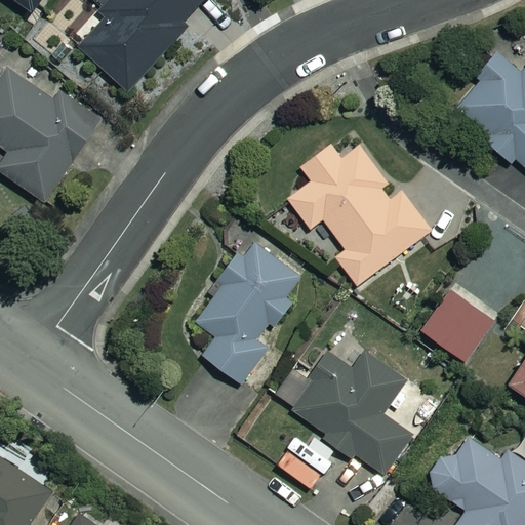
[(16,0),(33,10),(40,0),(16,0)]
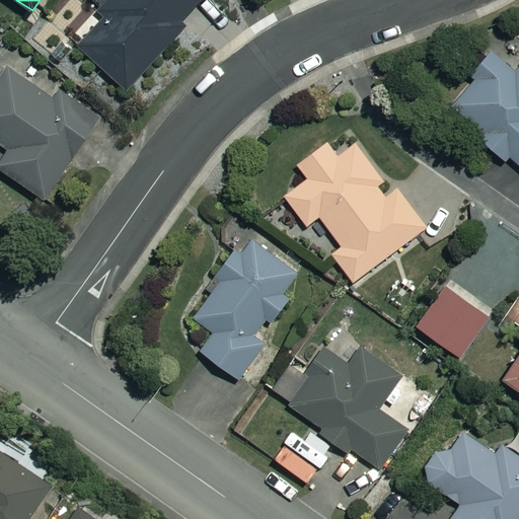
[(205,0),(112,0),(97,16),(103,20),(80,48),(129,89),(205,0)]
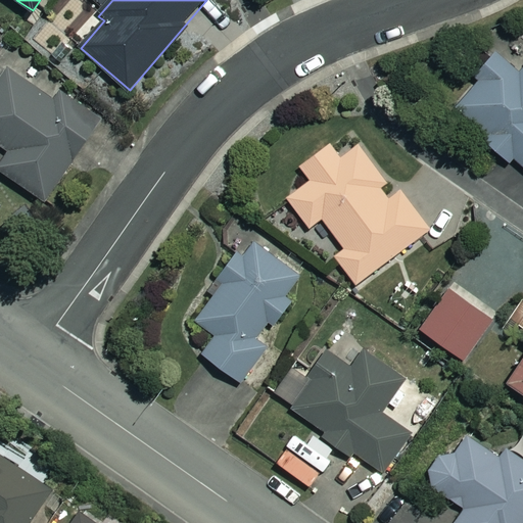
[(522,67),(522,69),(500,49),(479,73),(483,77),(457,106),(487,134),(483,138),(510,161),(514,156),(522,163),(522,67)]
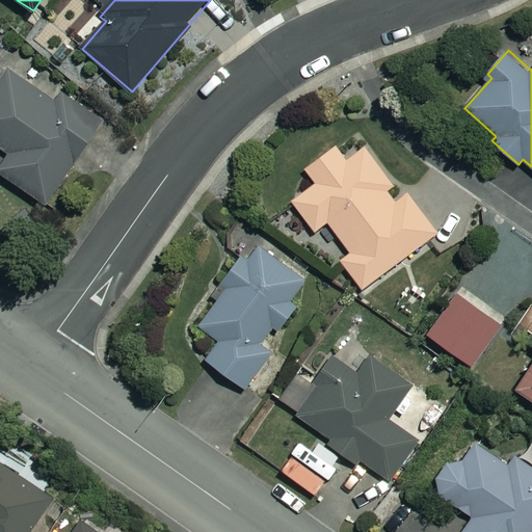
[(61,106),(7,70),(0,80),(0,145),(10,153),(0,167),(0,170),(46,202),(102,120),(68,96),(61,106)]
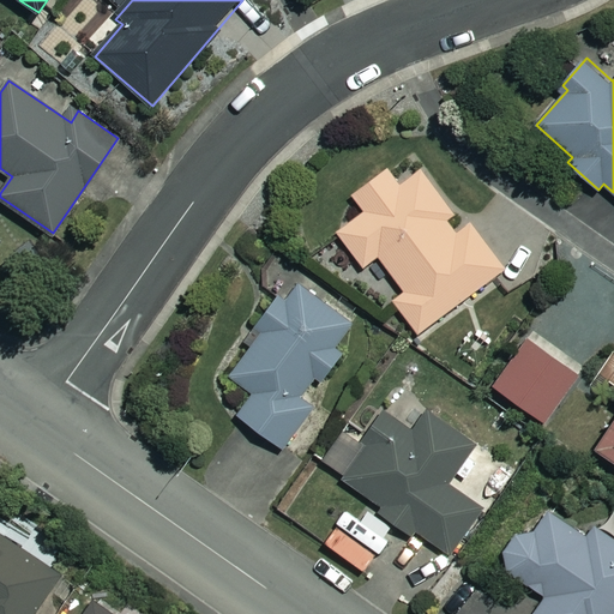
[(401,185),(387,168),(354,193),(366,211),(338,232),(363,266),(379,254),(405,290),(393,299),(419,331),(504,268),(471,223),(465,228),(422,169),(401,185)]
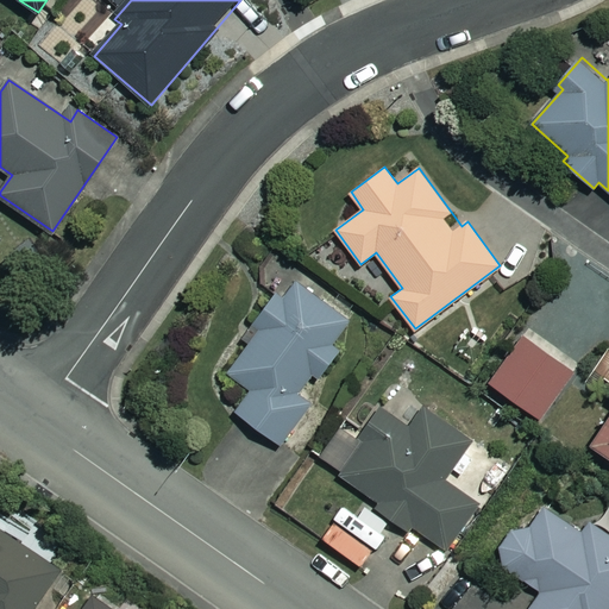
[(232,372),(255,389),(239,410),(283,443),(315,400),(302,390),(315,374),(324,381),(345,352),(336,345),(358,315),(303,275),(290,293),(284,288),(245,340),(252,345),(232,372)]
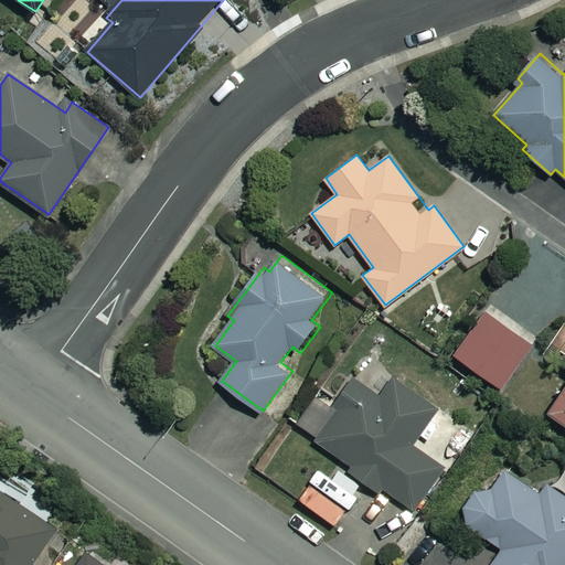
[(318,437),(316,439),(352,465),(349,469),(382,492),(385,488),(416,509),(444,468),(412,446),(438,407),(394,377),(381,396),(356,380),(338,407),(318,394),(298,424),(318,437)]
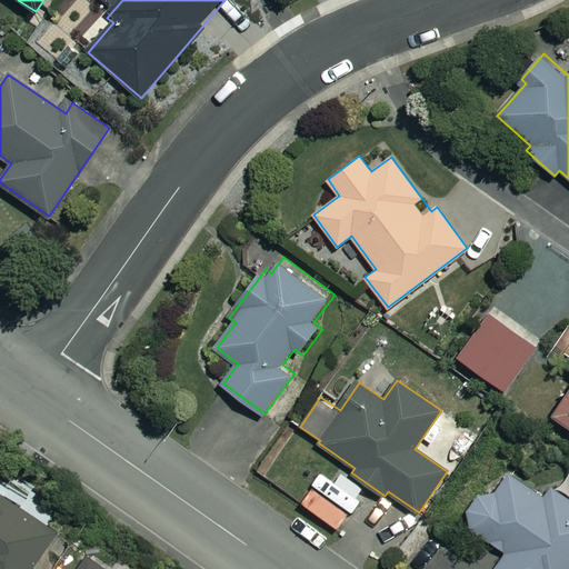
[(568,389),(552,415),(568,426),(568,389)]
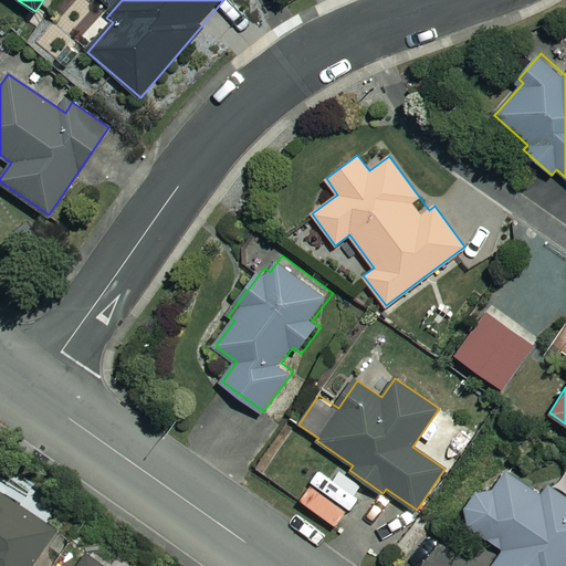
[(468,510),(468,524),(505,549),(493,565),(565,565),(565,496),(552,486),(547,492),(511,467),(492,494),(483,489),(468,510)]
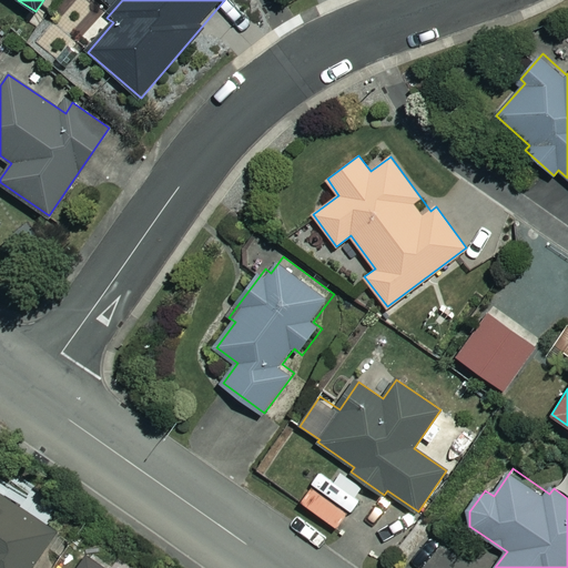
[(31,567),(58,533),(0,489),(0,567),(31,567)]
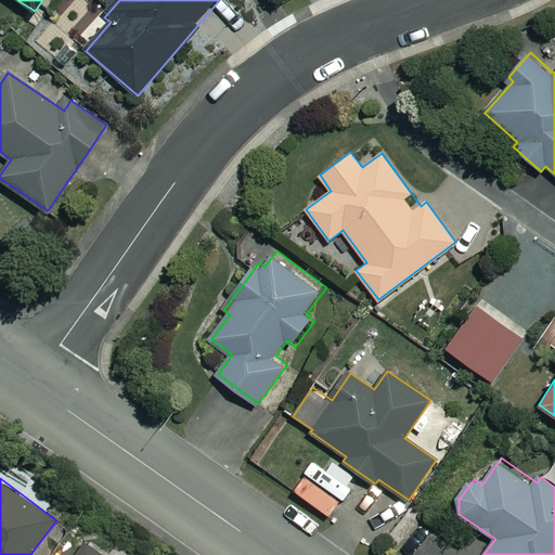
[(102,554),(86,543),(76,554),(102,554)]
